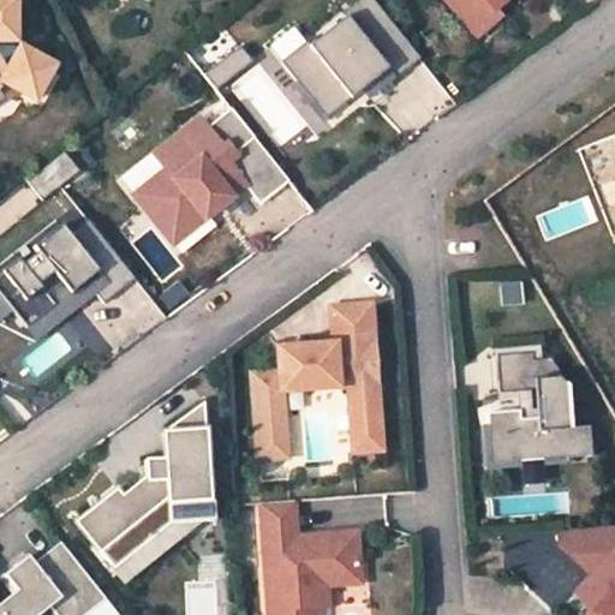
[(0,0),(0,90),(30,107),(49,73),(15,54),(13,59),(6,47),(11,48),(11,0),(0,0)]
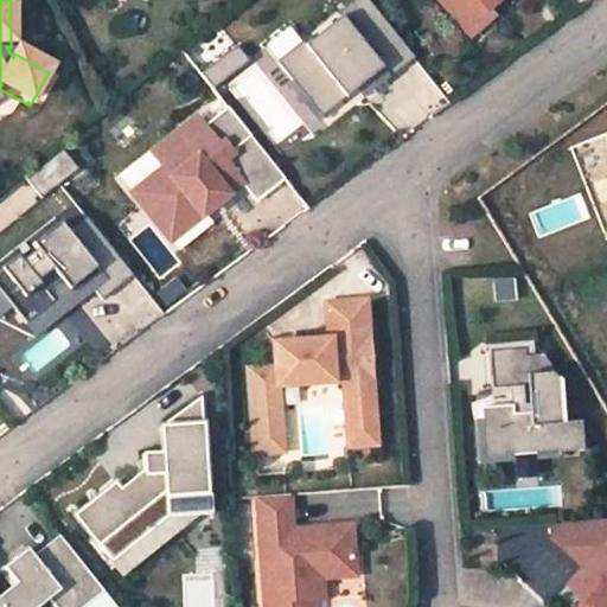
[(353,0),(339,13),(342,17),(352,31),(377,11),(368,0),(353,0)]
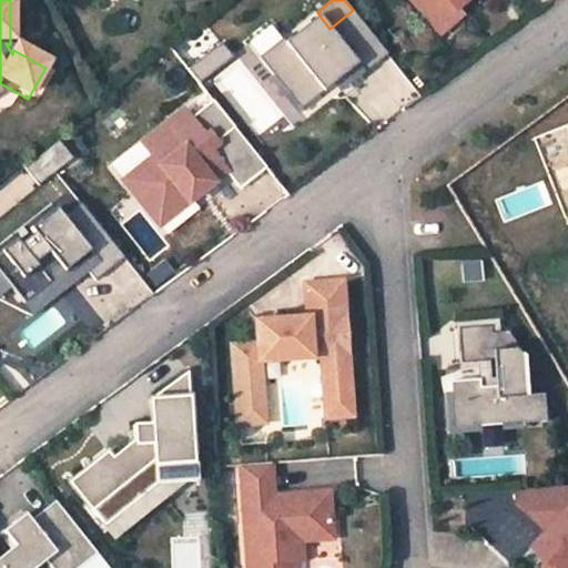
[(411,0),(440,33),(462,16),(456,9),(466,0),(411,0)]
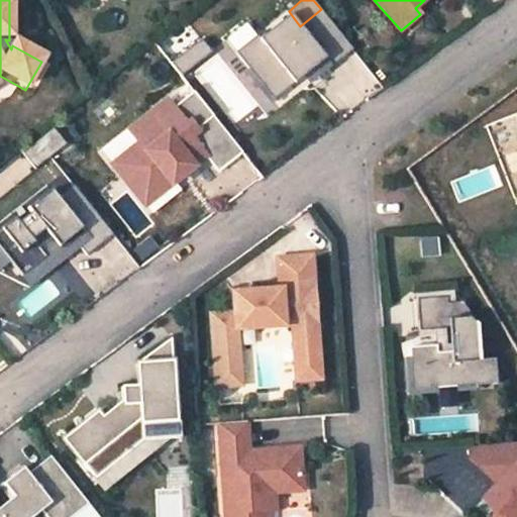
[(259,35),(236,53),(275,100),(304,77),(325,59),(332,67),(353,49),(321,9),(300,26),(291,14),(261,38),(259,35)]
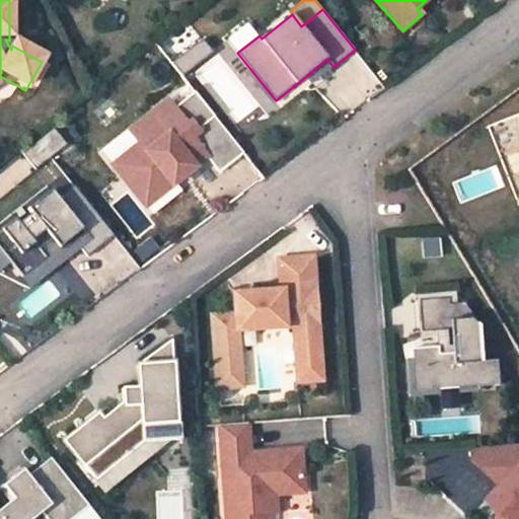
[(203,40),(187,52),(197,65),(213,52),(203,40)]
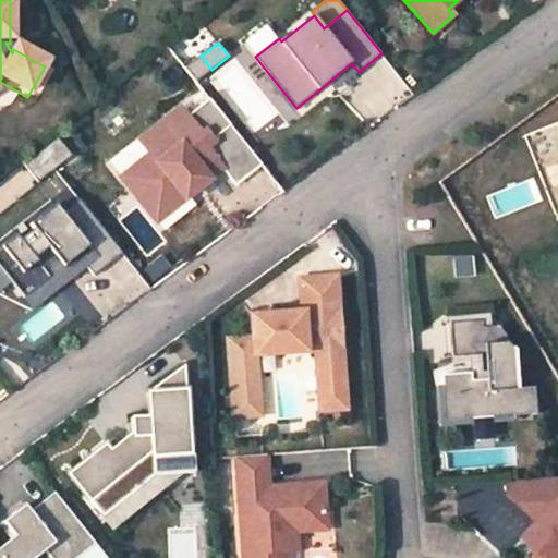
[(201,56),(184,69),(196,82),(211,70),(201,56)]
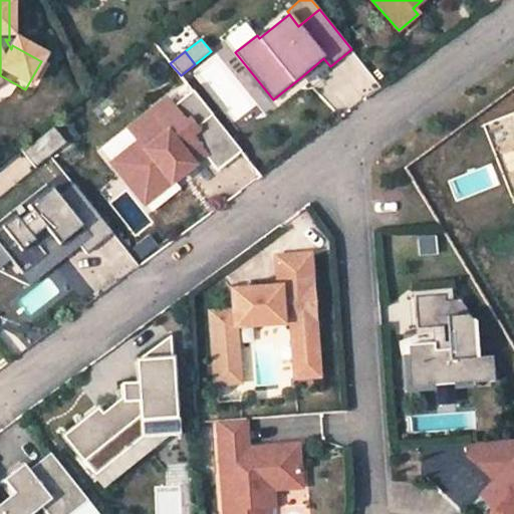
[(323,58),(302,76),(308,83),(330,66),(323,58)]
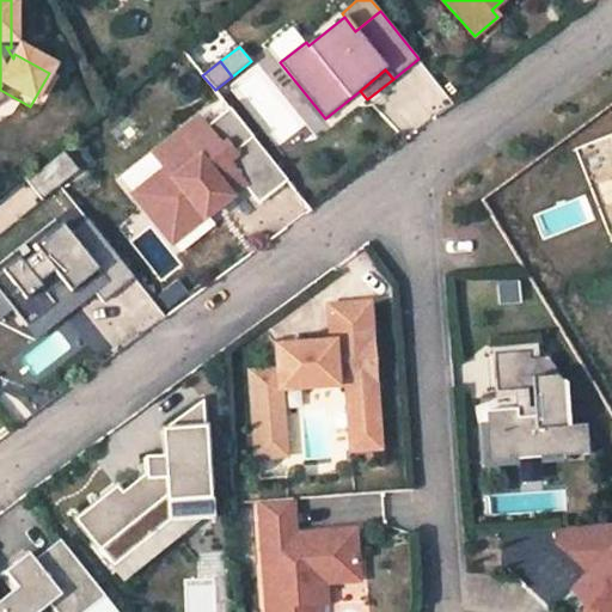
[(169,169),(138,193),(171,237),(203,212),(206,215),(209,212),(207,209),(221,199),(224,201),(227,199),(225,195),(242,183),(258,203),(287,181),(230,109),(206,126),(201,118),(159,151),(157,153),(169,169)]
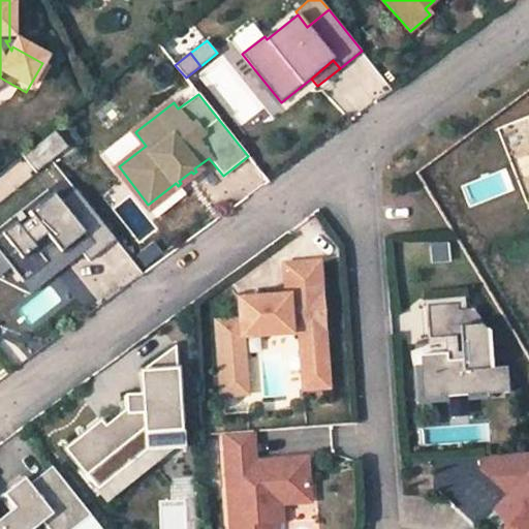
[(117,167),(119,166),(146,146),(135,132),(137,130),(135,127),(104,151),(117,167)]
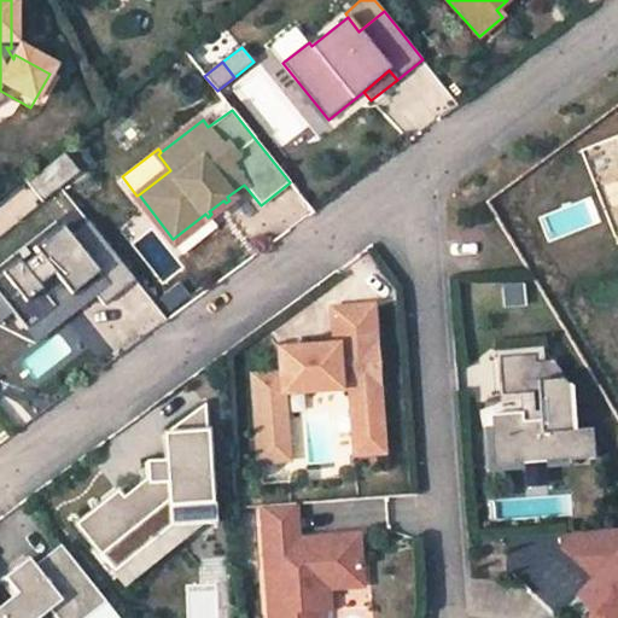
[(64,153),(46,168),(62,187),(80,173),(64,153)]
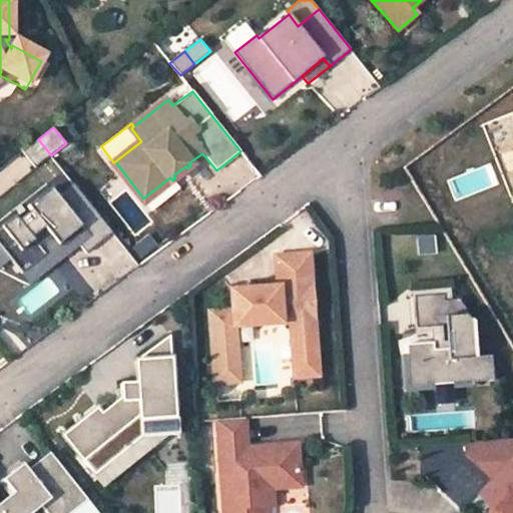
[(38,139),(23,151),(36,167),(51,155),(38,139)]
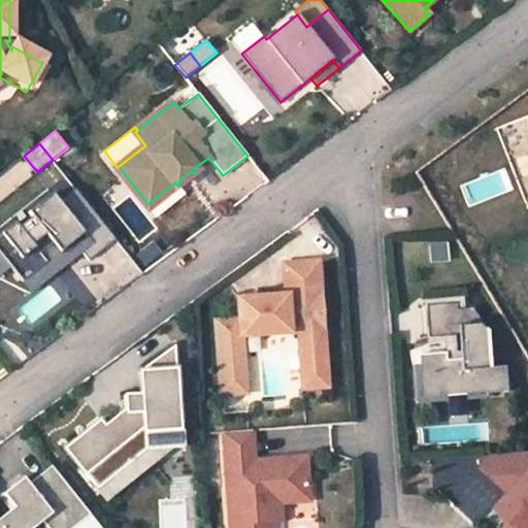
[(175,183),(147,204),(146,205),(155,217),(184,194),(177,186),(175,183)]
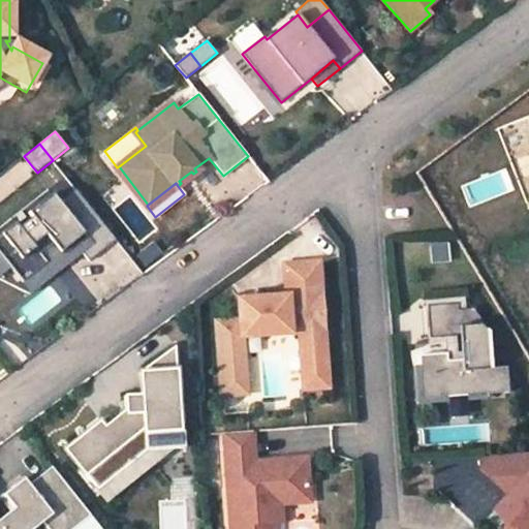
[(16,223),(0,235),(0,253),(11,268),(23,282),(48,262),(40,254),(54,244),(63,256),(76,246),(82,253),(89,261),(116,240),(75,189),(59,201),(53,193),(28,213),(32,217),(19,227),(16,223)]
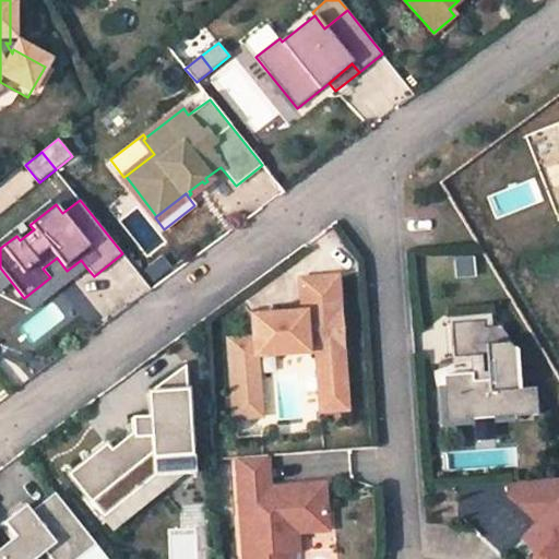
[(50,277),(24,298),(33,310),(86,268),(81,260),(67,271),(57,258),(43,269),(50,277)]
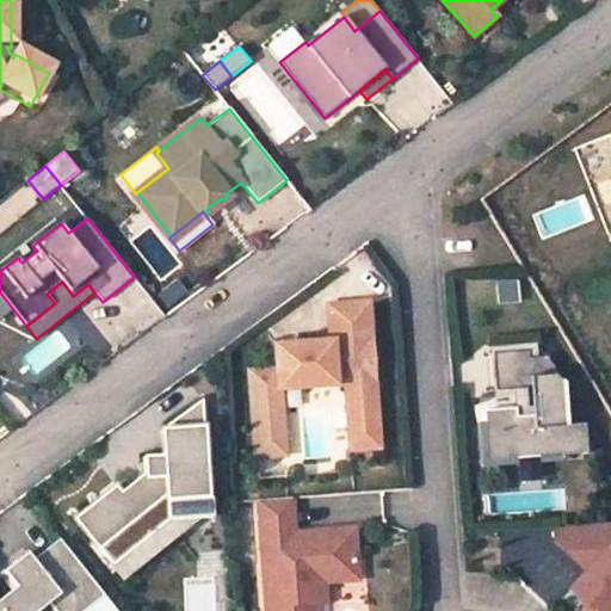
[(516,284),(498,285),(499,303),(517,302),(516,284)]
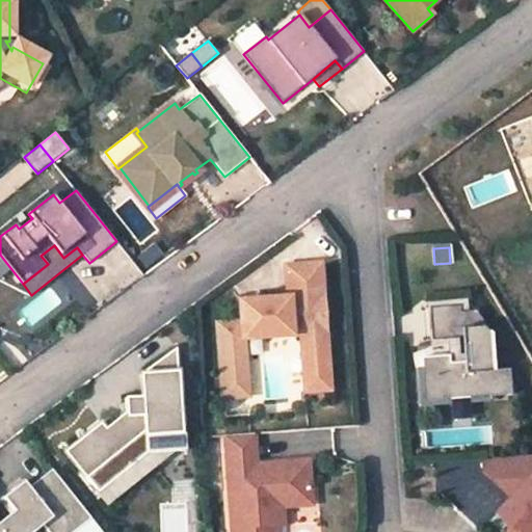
[(0,277),(11,269),(0,255),(0,277)]
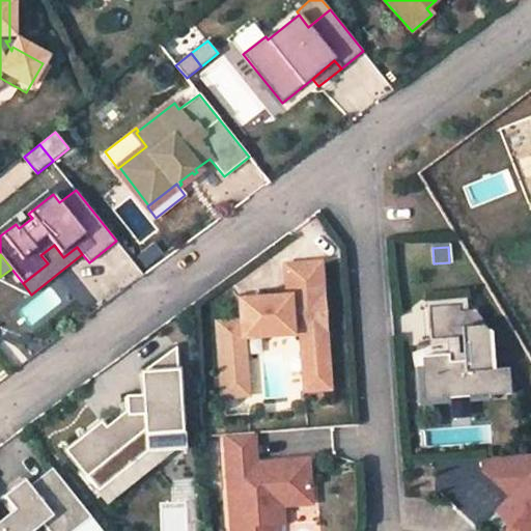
[(326,355),(319,263),(285,266),(288,302),(277,303),(277,298),(239,301),(241,322),(217,323),(223,396),(247,395),(243,338),(300,333),(302,356),(326,355)]
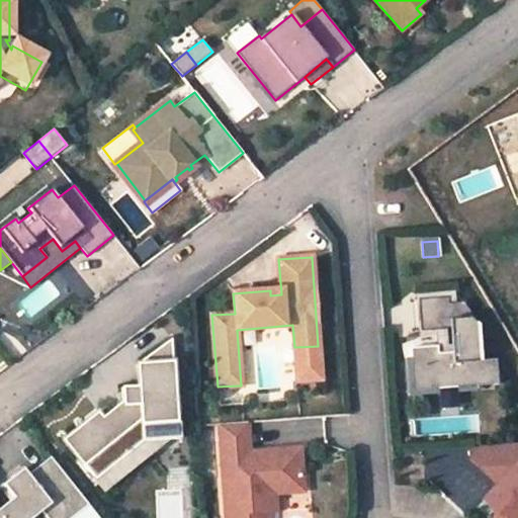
[(448,304),(455,303),(455,295),(403,299),(405,332),(436,330),(437,346),(438,355),(452,354),(451,345),(447,345),(446,329),(450,329),(448,304)]
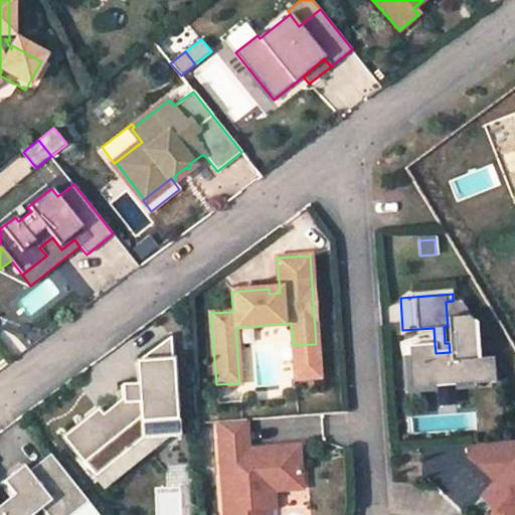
[(446,302),(448,327),(444,327),(445,343),(449,343),(450,352),(436,353),(435,344),(407,346),(408,356),(409,356),(411,387),(473,383),(473,384),(495,382),(493,357),(478,359),(476,324),(462,300),(453,301),(446,302)]
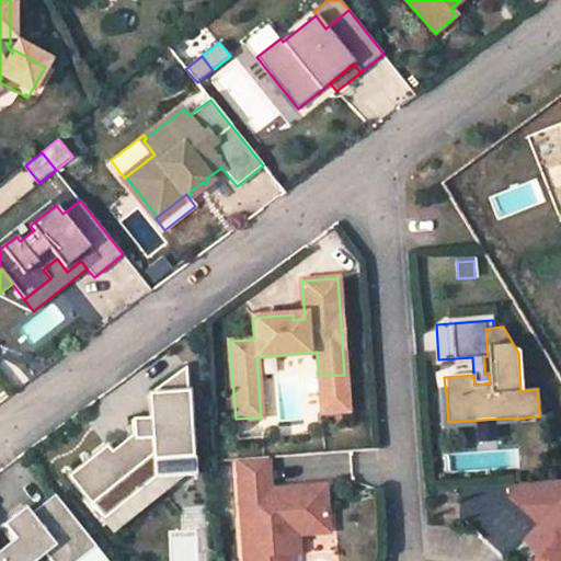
[(185,367),(148,395),(150,419),(132,420),(133,436),(139,444),(118,461),(112,453),(106,446),(68,477),(102,519),(155,479),(155,480),(184,478),(193,477),(185,367)]
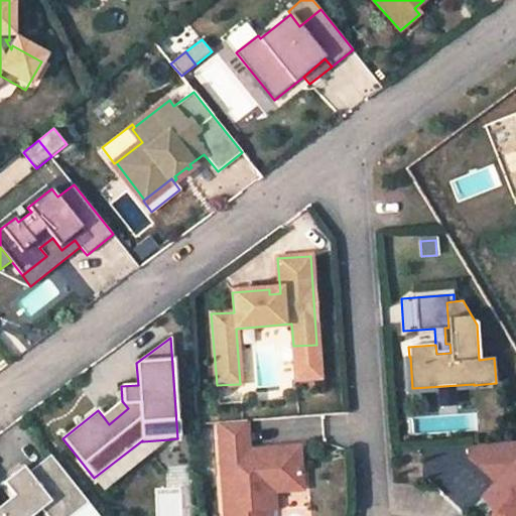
[(319,378),(316,345),(293,346),(296,380),(319,378)]
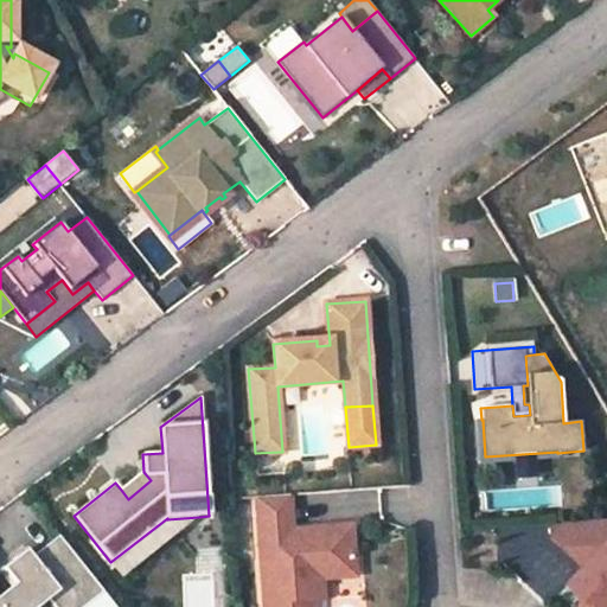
[(151,480),(144,472),(121,490),(128,499),(151,480)]
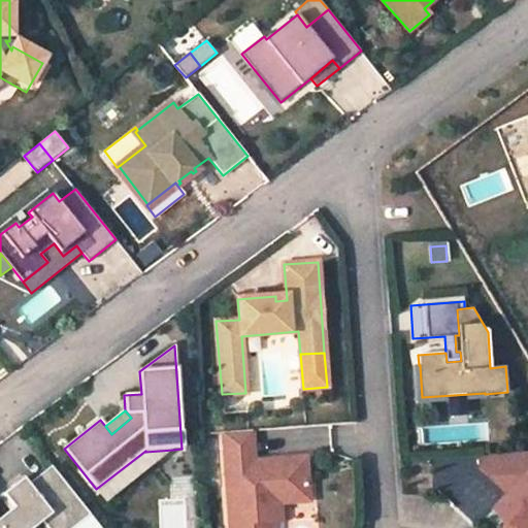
[(252,430),(223,432),(230,527),(273,527),(273,521),(272,502),(281,502),(279,490),(308,488),(306,457),(263,460),(264,470),(255,471),(255,461),(252,430)]
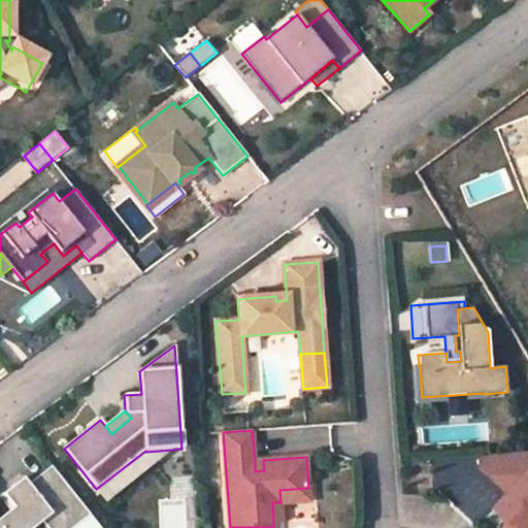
[(145,451),(96,489),(106,502),(173,450),(145,452),(145,451)]
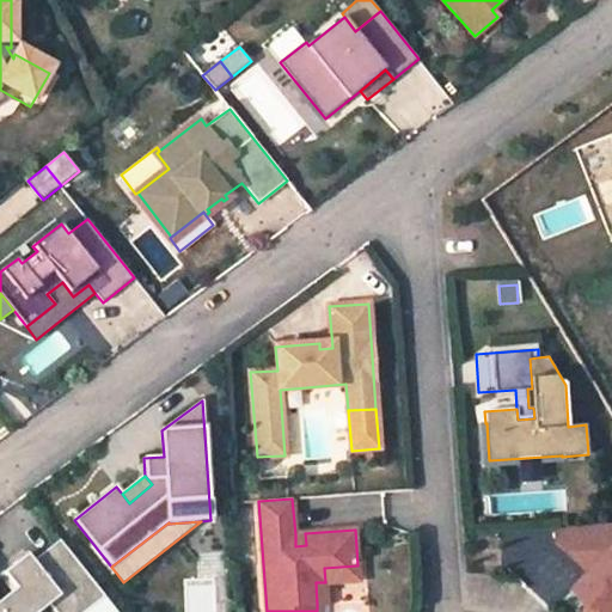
[(611,611),(611,522),(556,527),(557,544),(589,573),(573,591),(588,605),(586,611),(611,611)]
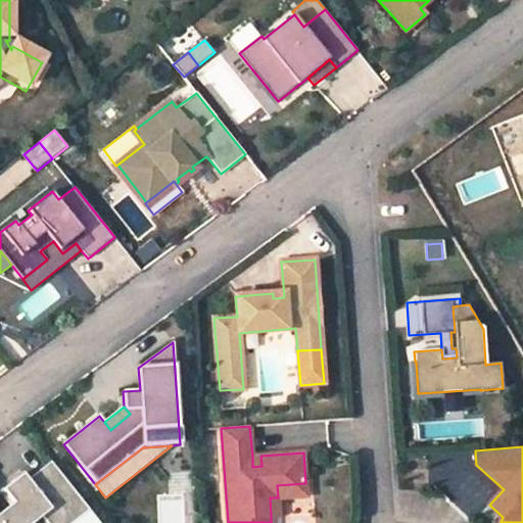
[(260,456),(252,457),(252,467),(262,466),(260,456)]
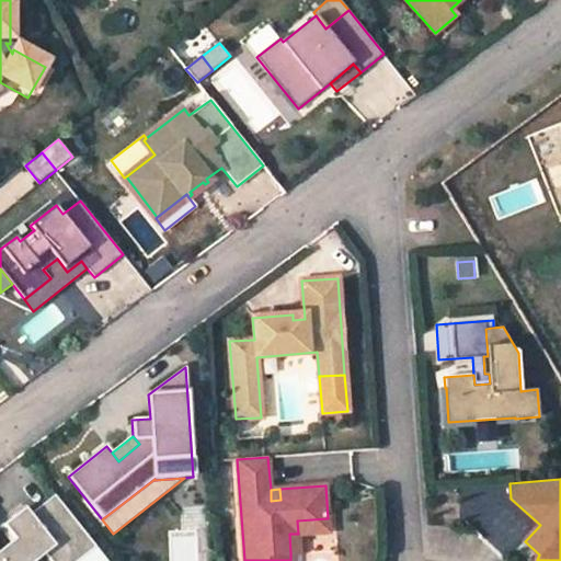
[(0,560),(35,560),(45,553),(50,560),(78,560),(96,547),(55,495),(31,515),(25,508),(3,526),(15,539),(0,551),(0,560)]
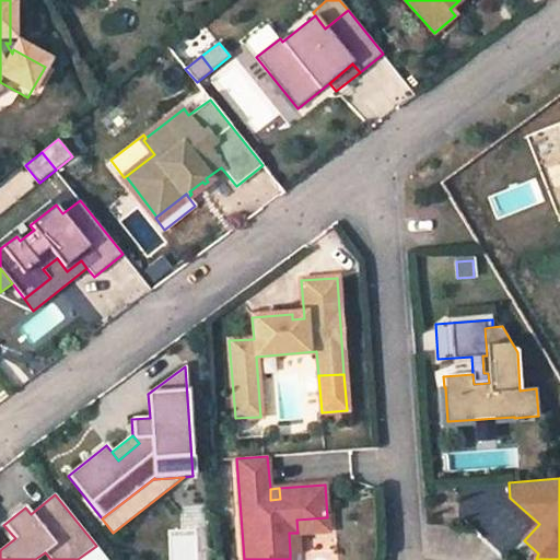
[(327,517),(296,520),(298,533),(328,531),(327,517)]
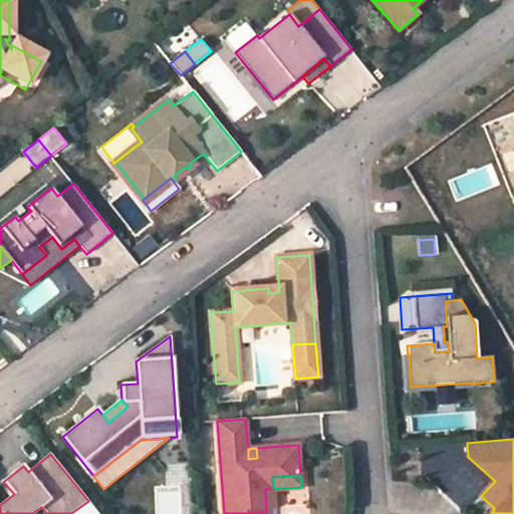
[(273,489),(265,489),(266,507),(274,506),(273,489)]
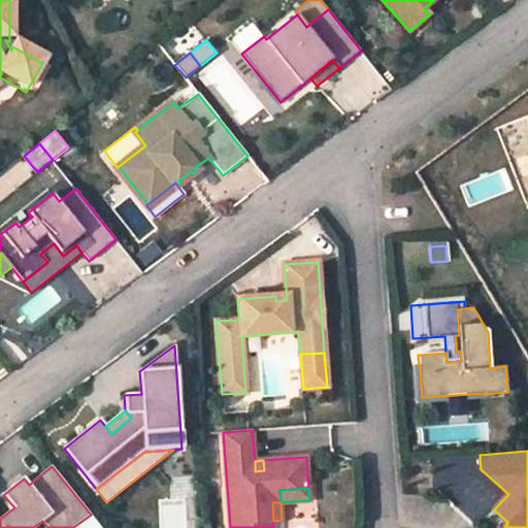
[(101,527),(91,515),(73,527),(101,527)]
